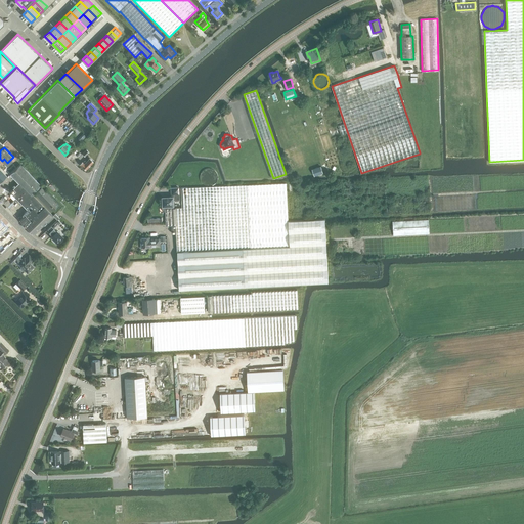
[(86,169),(93,161),(89,158),(84,163),(83,161),(80,164),(86,169)]
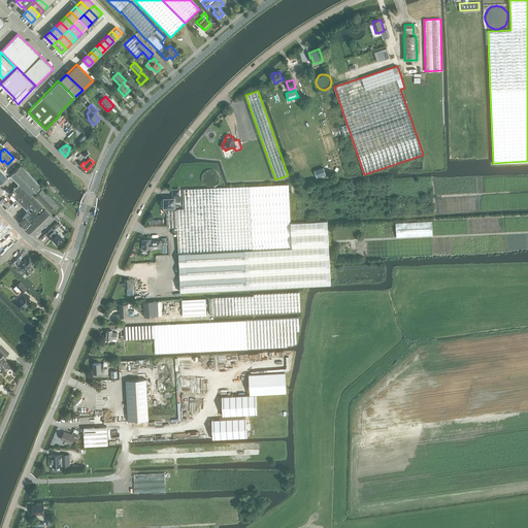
[(21,165),(12,172),(22,182),(19,185),(13,190),(15,193),(12,196),(28,211),(24,215),(26,216),(20,222),(33,235),(34,235),(53,217),(44,207),(32,195),(40,186),(21,165)]
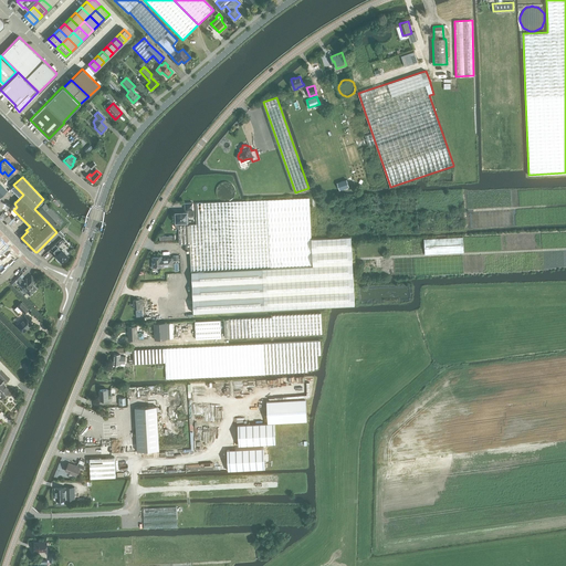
[(346,179),(337,182),(339,190),(349,187),(346,179)]
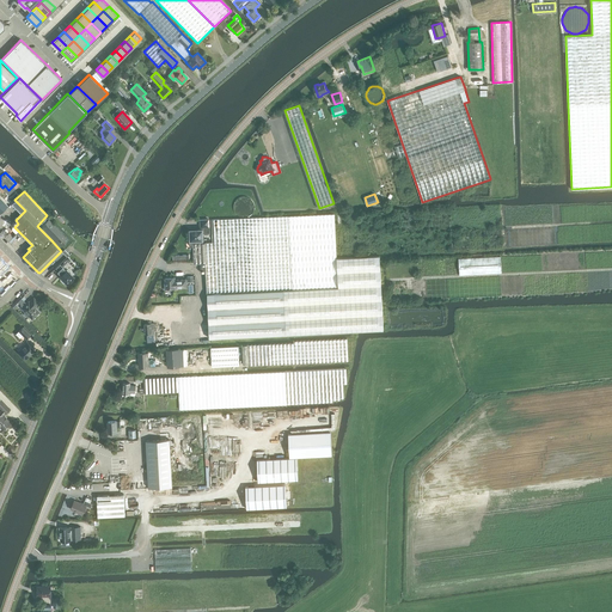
[(338,287),(337,257),(335,213),(220,219),(212,219),(213,243),(204,243),(203,243),(203,240),(190,242),(190,245),(191,245),(191,246),(194,246),(195,263),(206,263),(207,293),(208,293),(208,294),(338,287)]
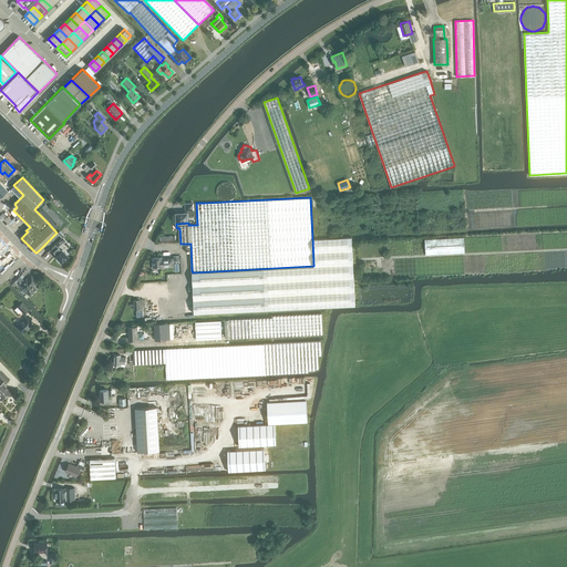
[(57,228),(63,222),(44,203),(38,209),(57,228)]
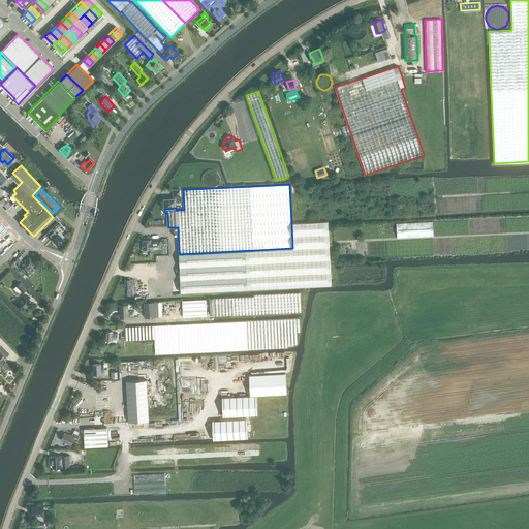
[(164,209),(176,208),(175,207),(176,207),(176,201),(181,201),(181,189),(174,190),(174,198),(172,198),(172,199),(164,199),(164,208),(164,209)]
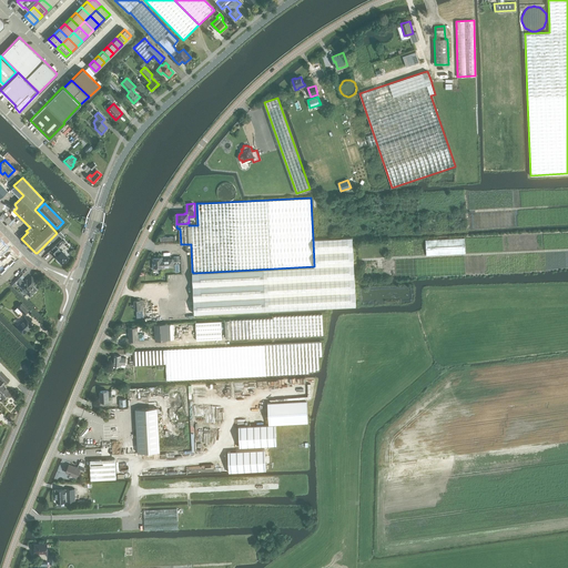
[(104,224),(103,222),(87,217),(84,217),(84,219),(84,221),(102,226),(104,224)]
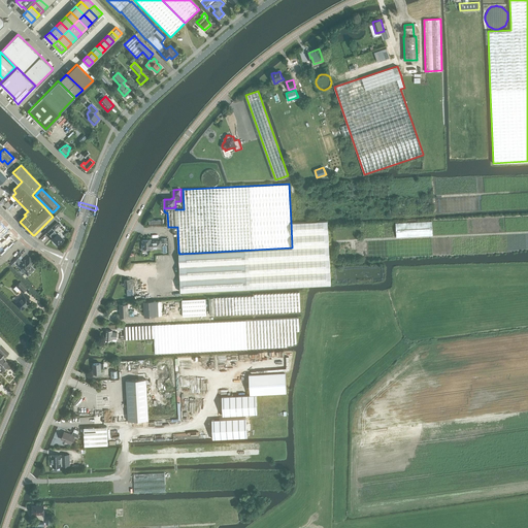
[(300,222),(291,222),(292,248),(179,254),(182,292),(331,285),(330,266),(327,220),(300,222)]
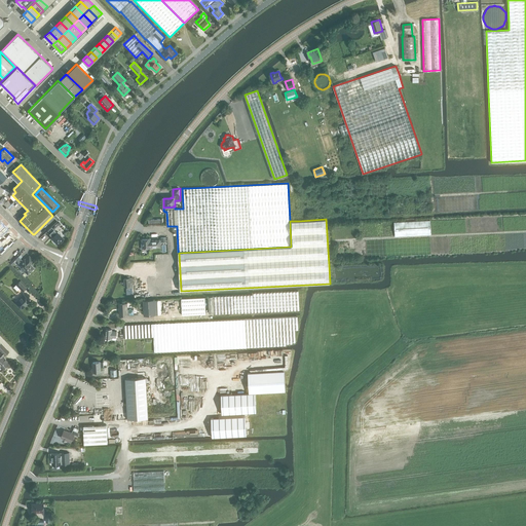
[(0,236),(8,229),(0,220),(0,236)]
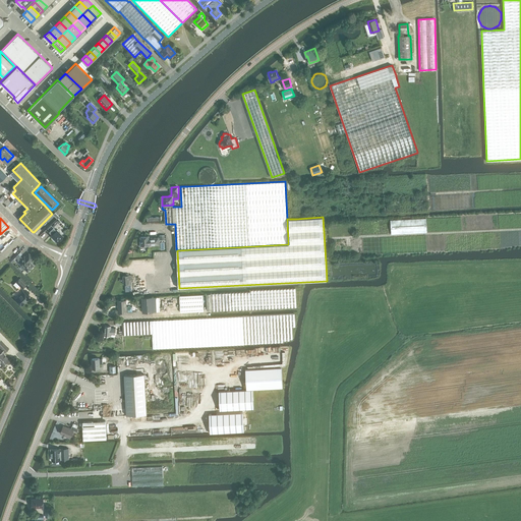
[(48,228),(52,233),(51,234),(57,241),(62,236),(56,229),(56,230),(51,225),(48,228)]
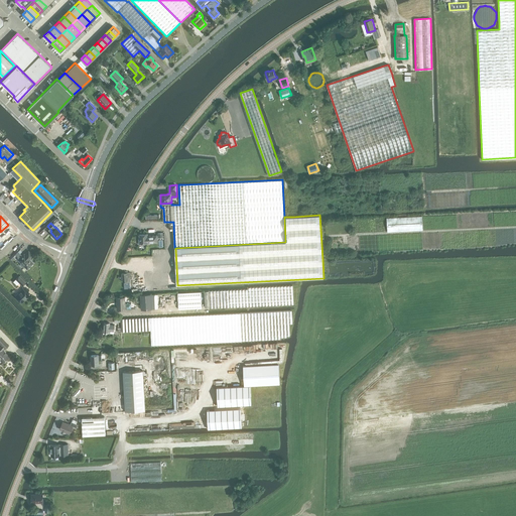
[(148,236),(148,234),(140,234),(140,238),(139,238),(139,244),(145,244),(145,243),(148,243),(148,242),(157,242),(157,235),(148,236)]
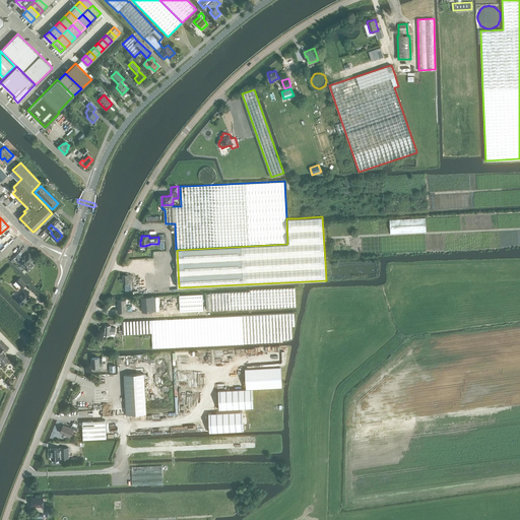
[(29,261),(34,257),(28,252),(24,255),(17,261),(21,265),(20,265),(20,266),(22,268),(23,268),(24,268),(26,271),(34,265),(29,261)]
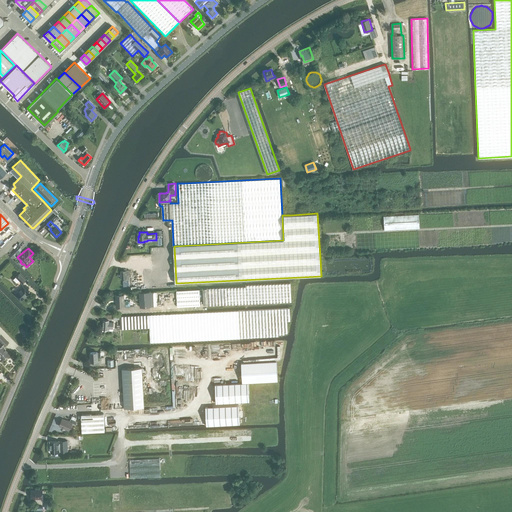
[(140,282),(139,270),(121,271),(122,279),(130,279),(130,290),(140,289),(140,283),(141,283),(141,282),(140,282)]
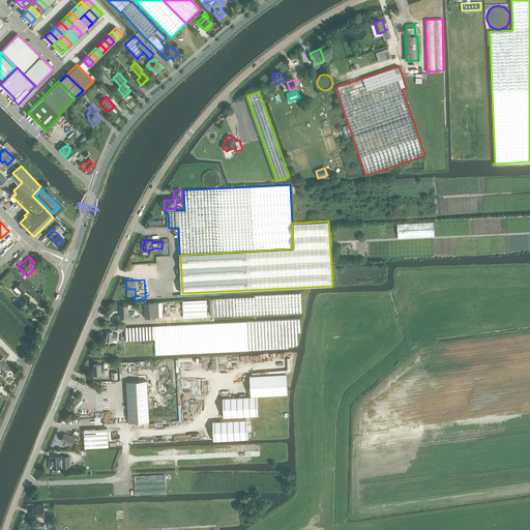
[(23,293),(26,290),(19,283),(16,286),(23,293)]
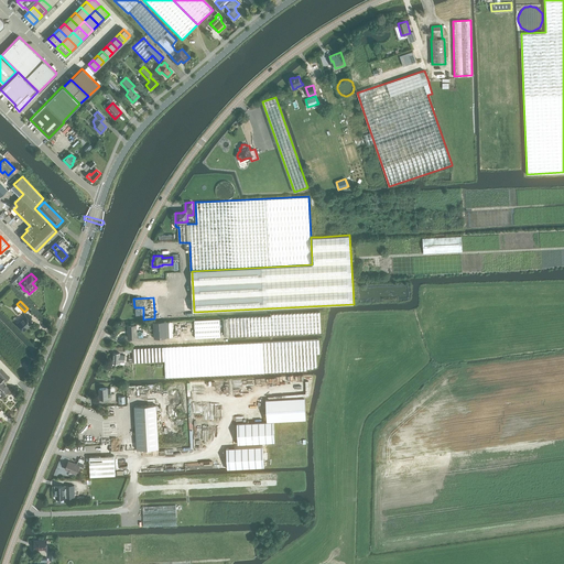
[(229,336),(272,334),(321,333),(320,312),(271,314),(271,316),(228,317),(224,317),(224,336),(229,336)]
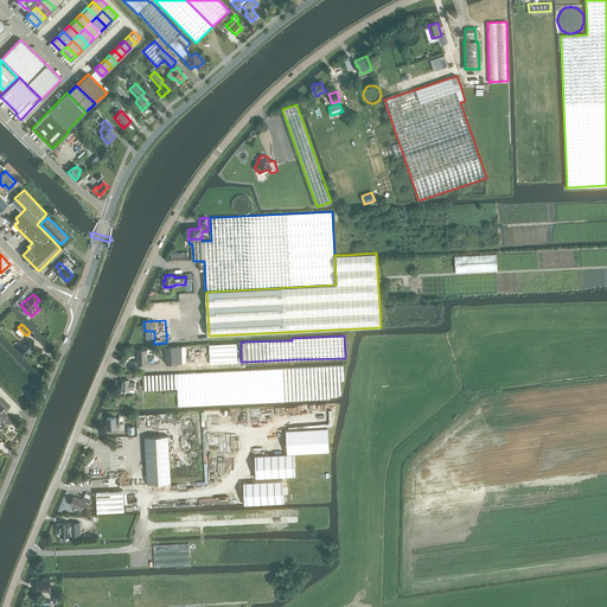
[(25,356),(34,347),(26,339),(18,349),(25,356)]
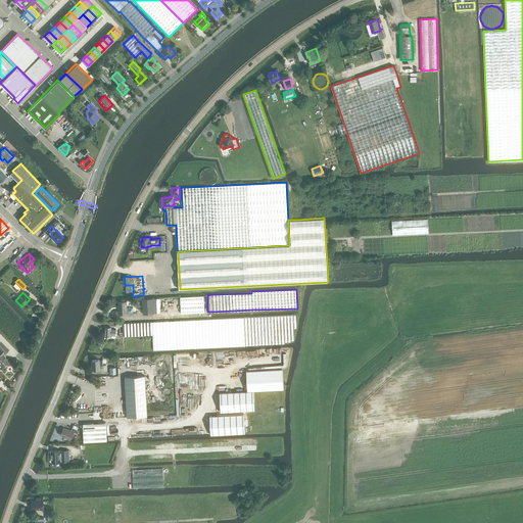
[(181,313),(204,312),(203,295),(181,296),(181,313)]
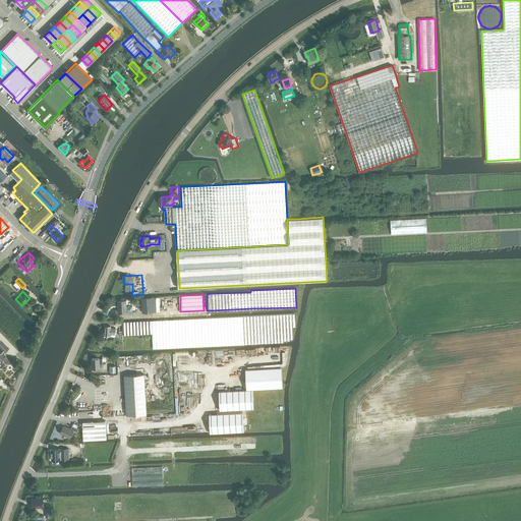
[(156,297),(141,298),(142,312),(154,311),(160,311),(159,297),(156,297)]
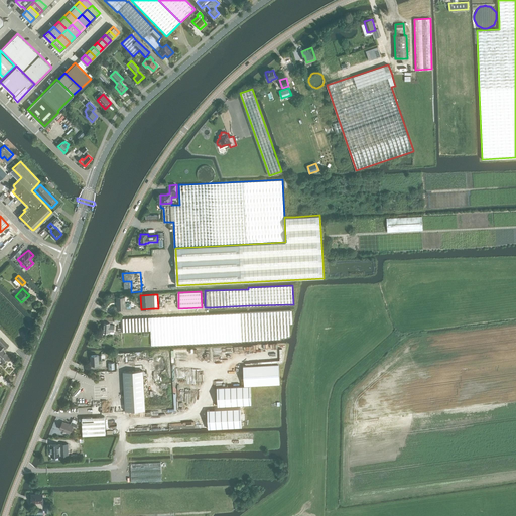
[(118,309),(125,308),(125,297),(117,297),(118,309)]
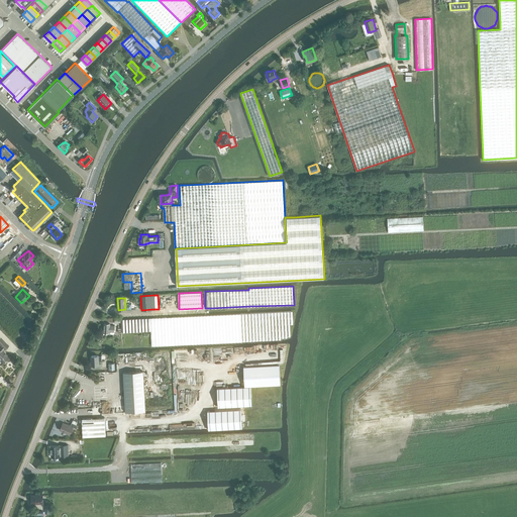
[(240,313),(150,317),(121,319),(122,332),(151,330),(152,345),(242,341),(281,339),(281,337),(287,337),(287,336),(291,336),(290,324),(293,324),(293,311),(240,313)]
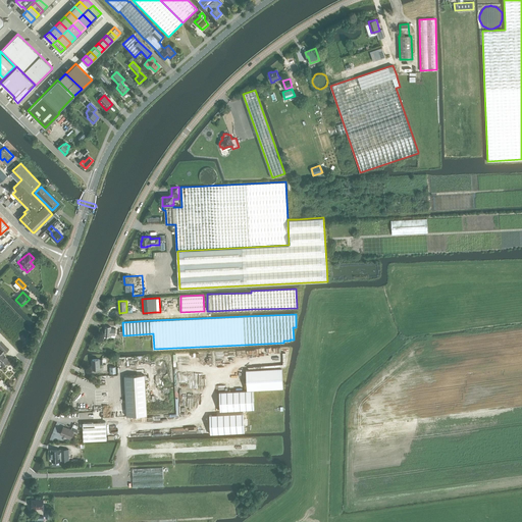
[(115,335),(116,328),(111,327),(111,326),(105,326),(104,335),(111,335),(111,336),(115,336),(115,335)]
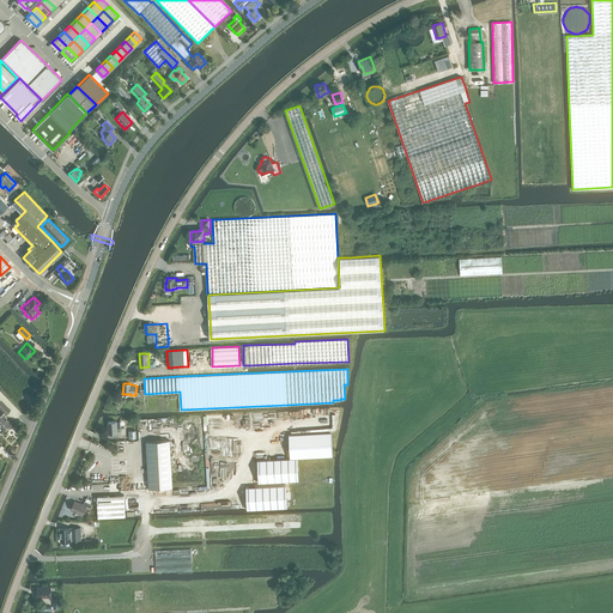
[(0,428),(2,431),(11,423),(2,416),(5,414),(10,410),(1,400),(0,399),(0,410),(1,411),(0,411),(0,428)]
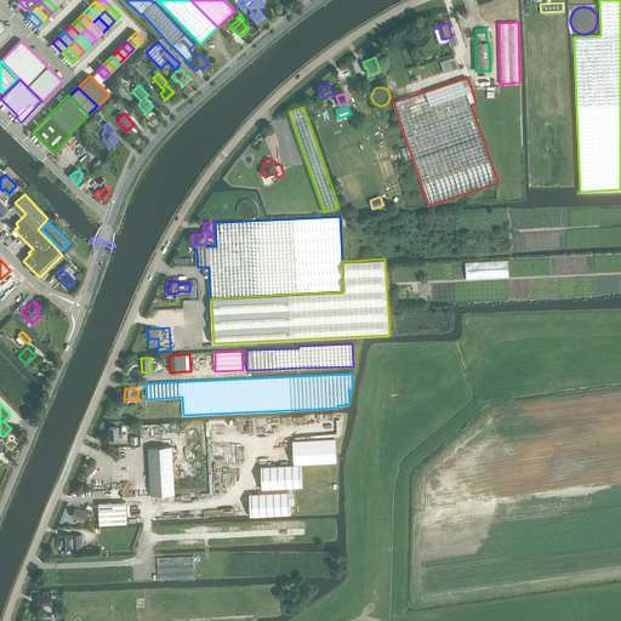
[(119,438),(119,433),(123,433),(121,427),(119,428),(119,427),(110,427),(110,439),(119,438)]
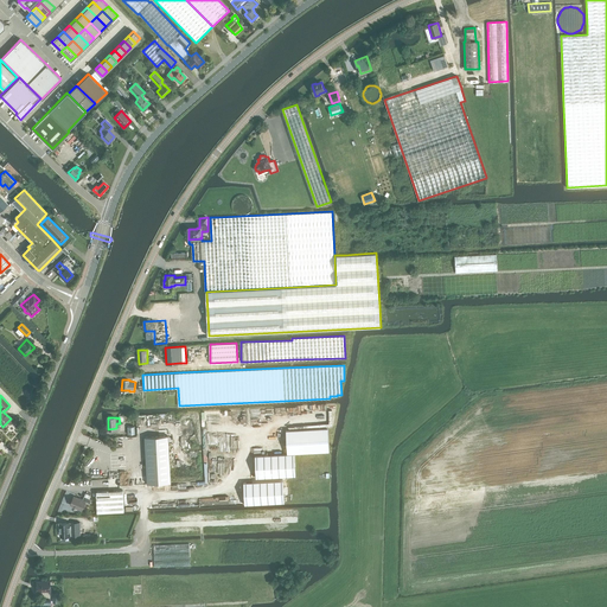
[(147,484),(171,481),(168,436),(145,438),(147,484)]
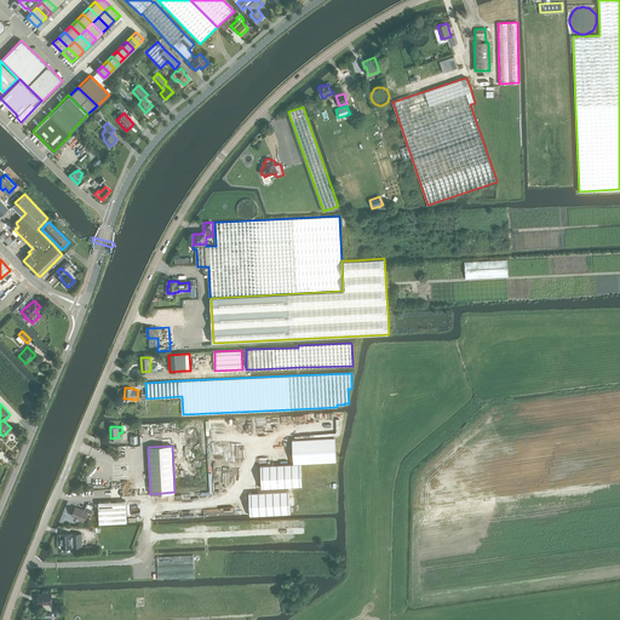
[(112,501),(98,501),(99,523),(127,522),(126,500),(124,500),(122,500),(112,501)]
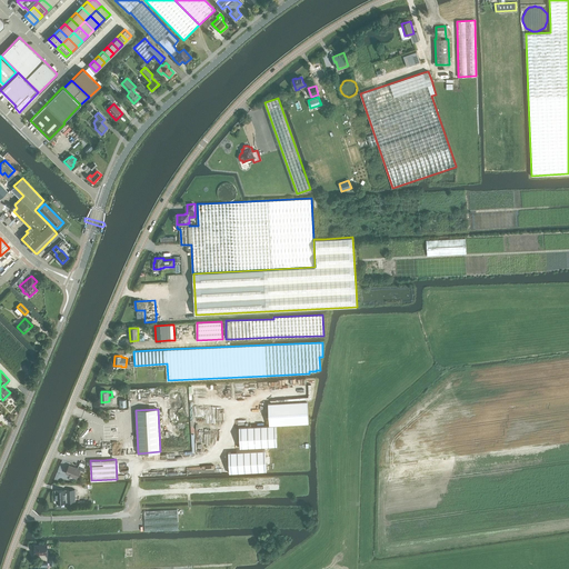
[(78,468),(69,465),(65,473),(77,478),(80,470),(85,471),(86,468),(79,465),(78,468)]
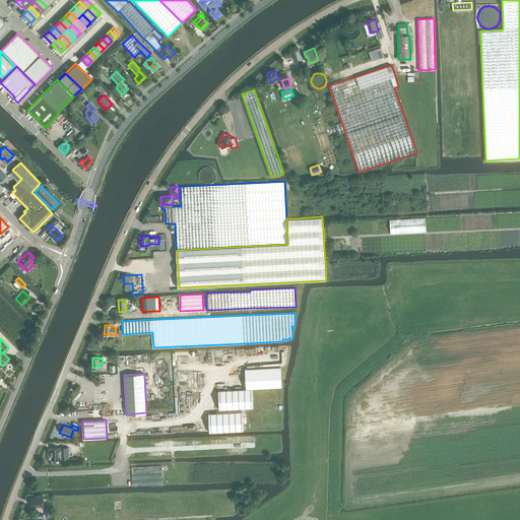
[(60,447),(51,447),(51,459),(61,459),(60,448),(60,447)]
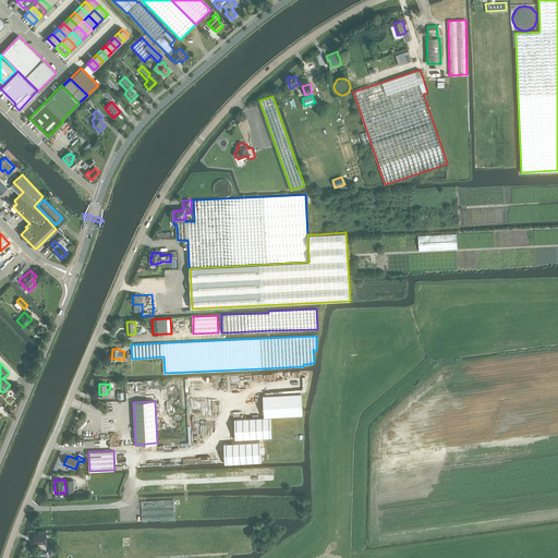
[(74,480),(64,481),(65,493),(65,494),(74,493),(74,480)]
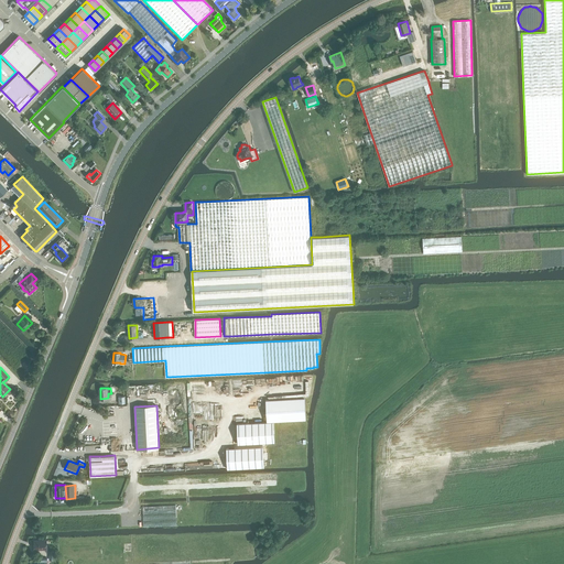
[(143,527),(176,525),(175,505),(142,506),(143,527)]
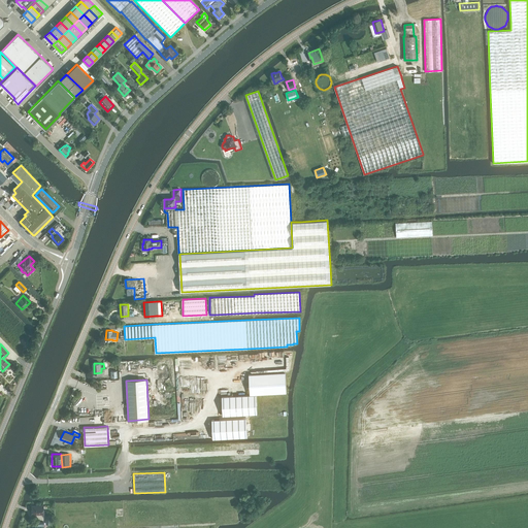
[(32,514),(39,514),(39,513),(43,513),(43,505),(38,505),(32,505),(32,514)]
